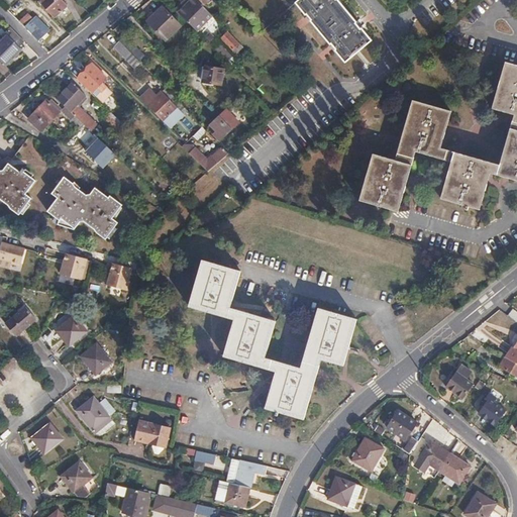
[(39,0),(37,3),(53,19),(66,5),(61,0),(39,0)]
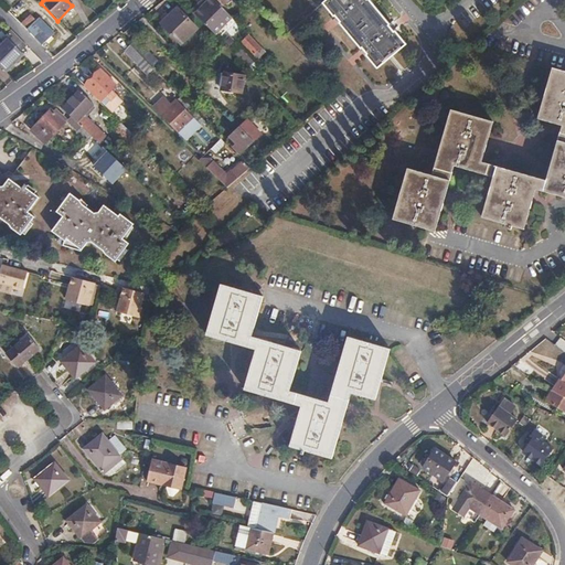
[(234,20),(212,0),(208,0),(196,13),(217,35),(234,20)]
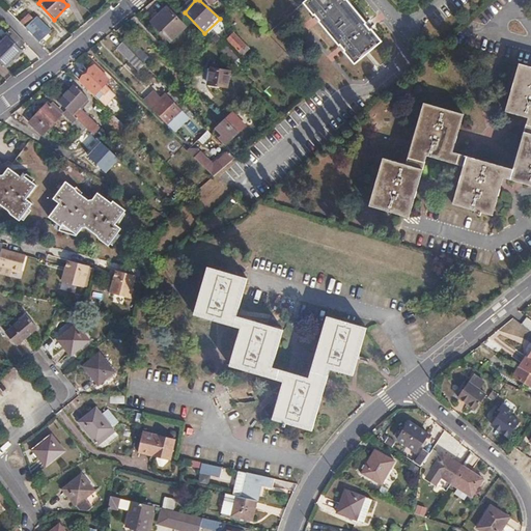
[(233,11),(239,6),(232,0),(226,0),(224,2),(233,11)]
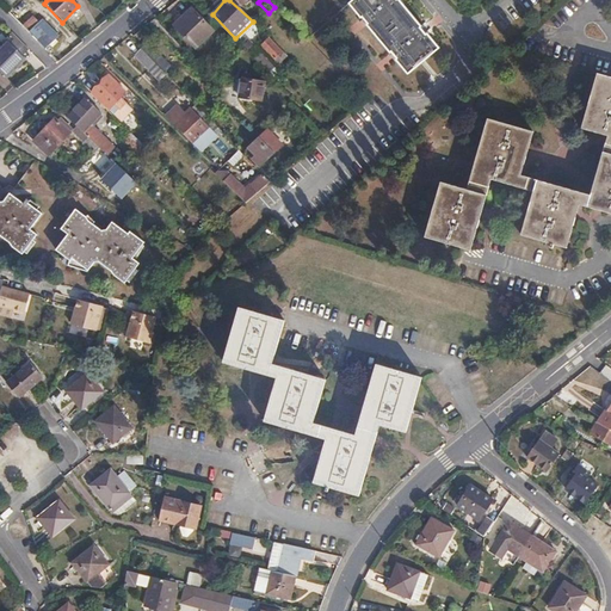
[(353,0),(351,2),(363,17),(364,14),(370,22),(368,23),(393,50),(394,49),(400,55),(397,57),(409,71),(440,45),(427,31),(426,34),(420,26),(423,24),(401,0),(353,0)]
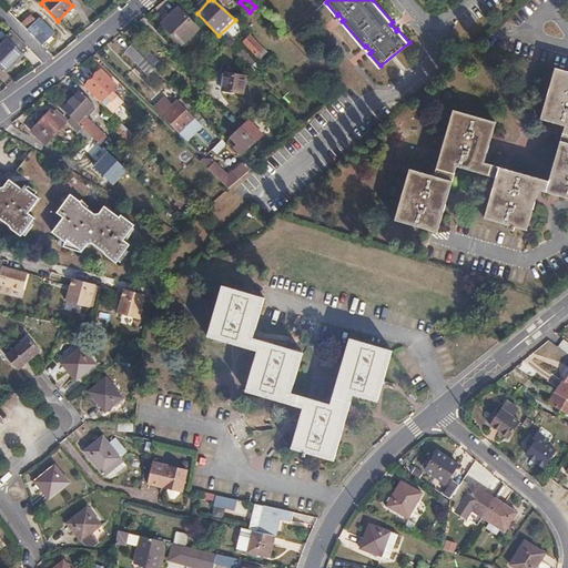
[(196,28),(176,8),(162,22),(181,42),(196,28)]
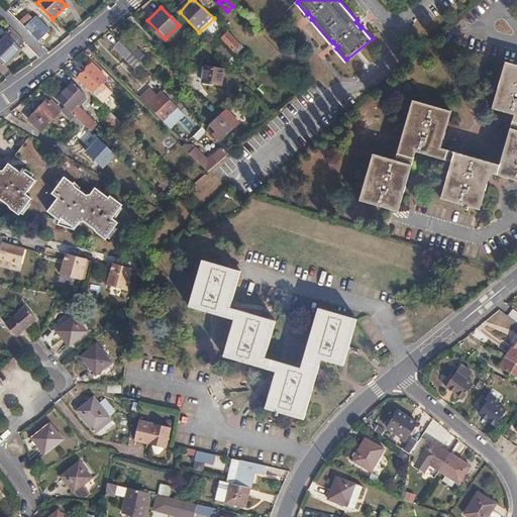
[(29,16),(25,12),(17,18),(35,38),(39,35),(41,37),(45,33),(43,30),(45,28),(31,14),(29,16)]
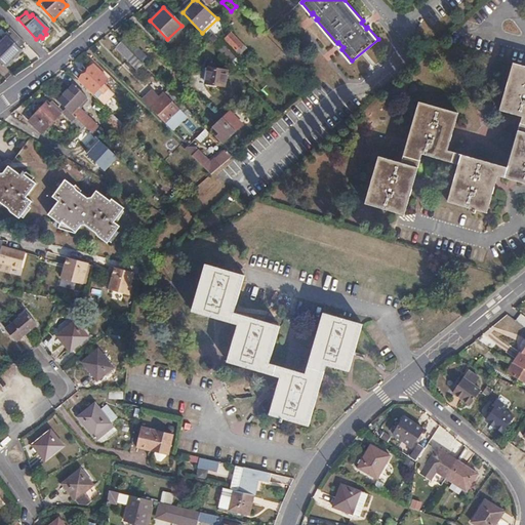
[(232,33),(225,39),(237,52),(244,46),(232,33)]
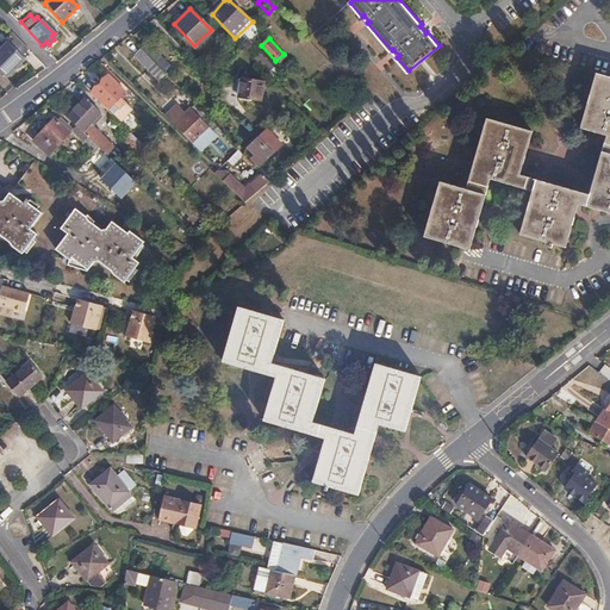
[(6,41),(0,45),(0,72),(4,75),(11,68),(16,64),(23,57),(6,41)]
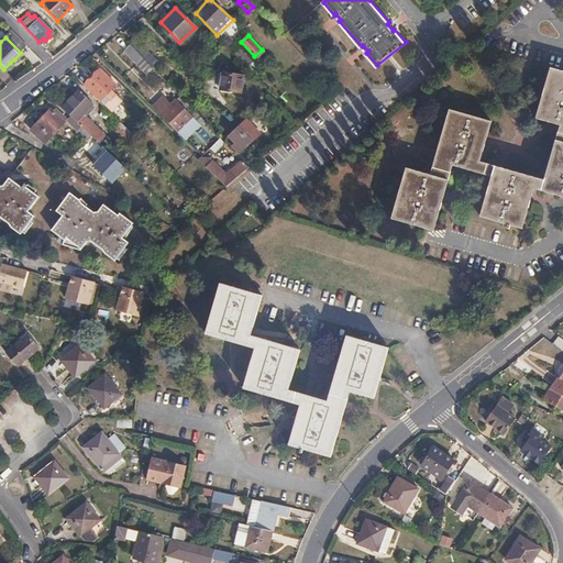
[(229,48),(233,44),(227,37),(222,42),(229,48)]
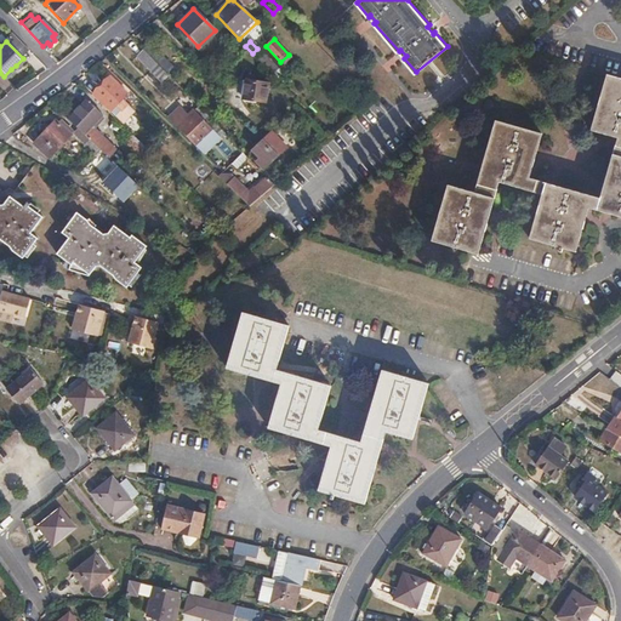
[(149,43),(143,49),(154,60),(167,73),(174,67),(149,43)]
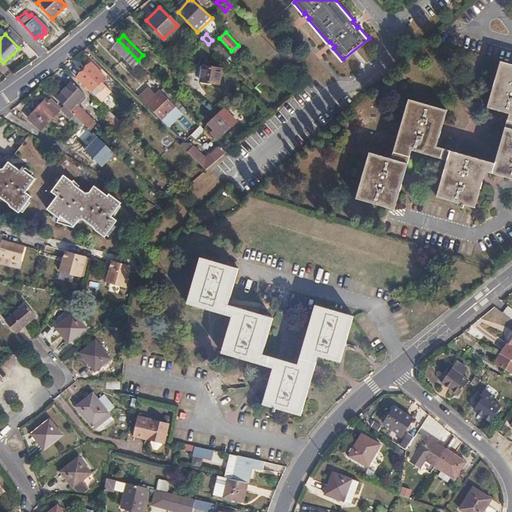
[(127,49),(118,40),(112,45),(133,67),(139,62),(138,60),(127,49)]
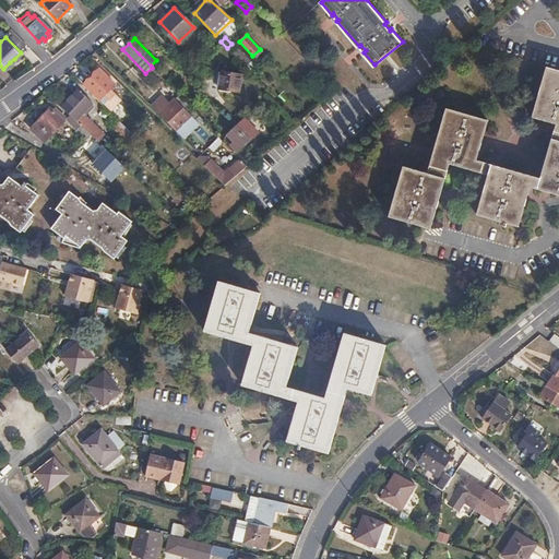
[(474,158),(486,119),(444,106),(425,170),(401,163),(385,211),(427,224),(447,159),(486,173),(473,212),(499,219),(498,224),(501,225),(503,221),(514,224),(526,185),(558,194),(558,71),(545,67),(530,116),(552,123),(536,177),(474,158)]
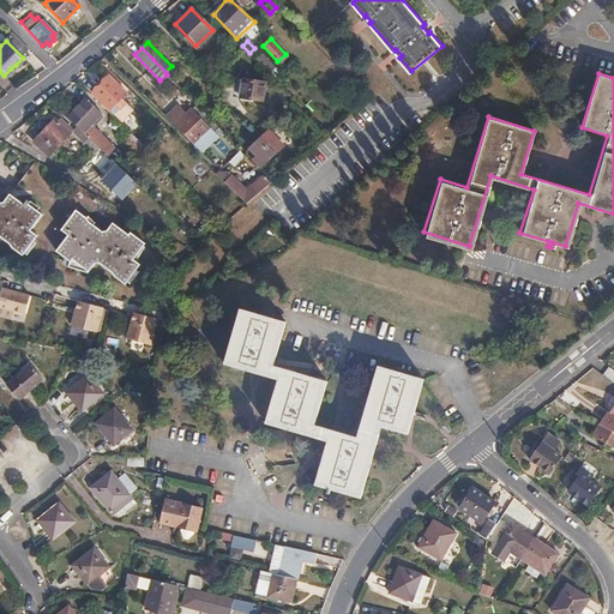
[(120,96),(125,91),(108,76),(91,92),(121,120),(133,108),(120,96)]
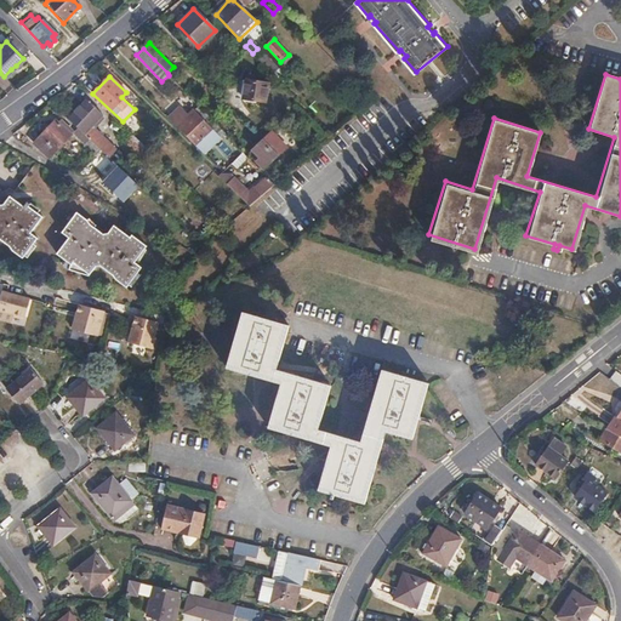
[(263,102),(265,83),(243,81),(240,100),(263,102)]
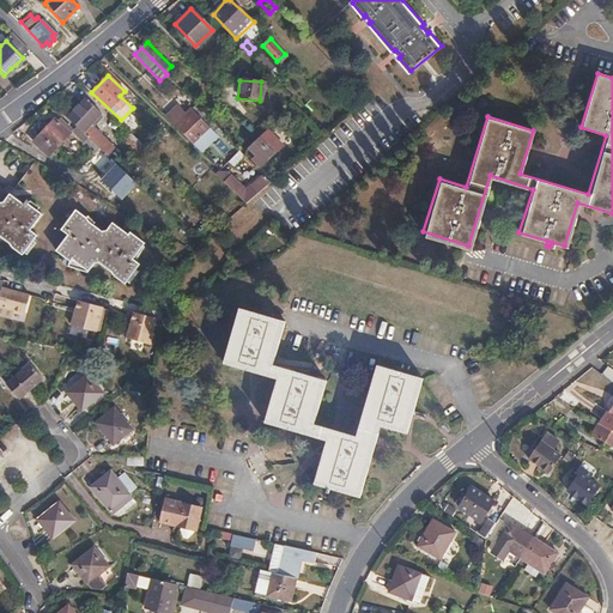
[(87,97),(67,117),(76,125),(82,132),(89,123),(84,119),(96,105),(87,97)]
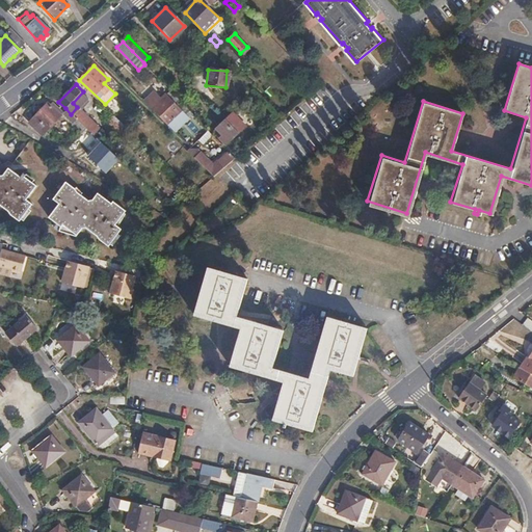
[(193,114),(169,90),(161,99),(154,91),(144,101),(176,131),(193,114)]
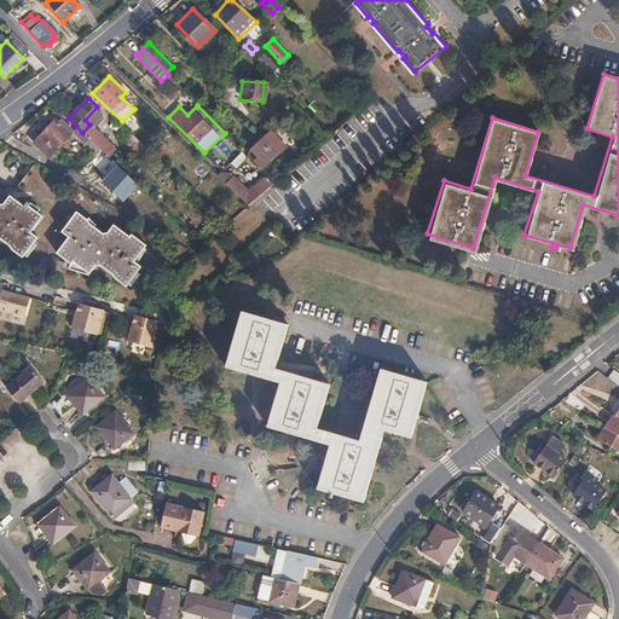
[(119,122),(106,110),(103,115),(115,127),(119,122)]
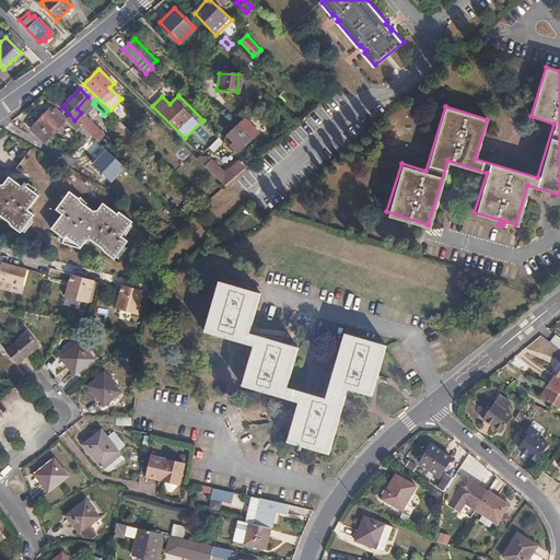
[(51,109),(49,107),(31,128),(45,141),(63,120),(60,117),(61,115),(54,107),(51,109)]
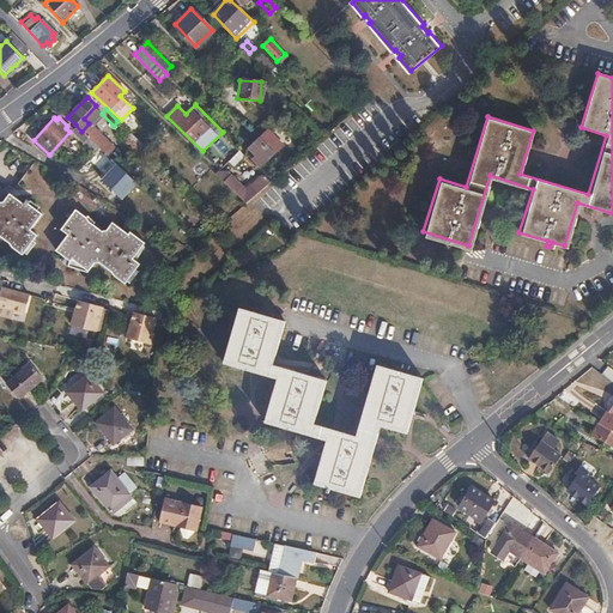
[(82,132),(76,125),(71,129),(83,141),(82,143),(91,152),(97,146),(82,132)]
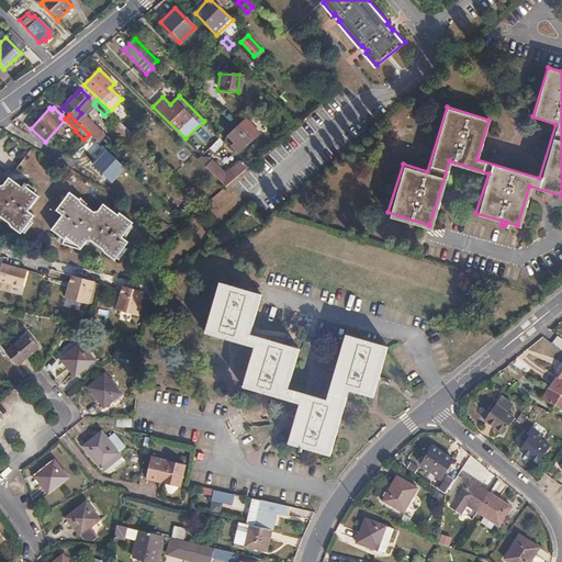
[(131,132),(114,116),(111,121),(126,136),(131,132)]
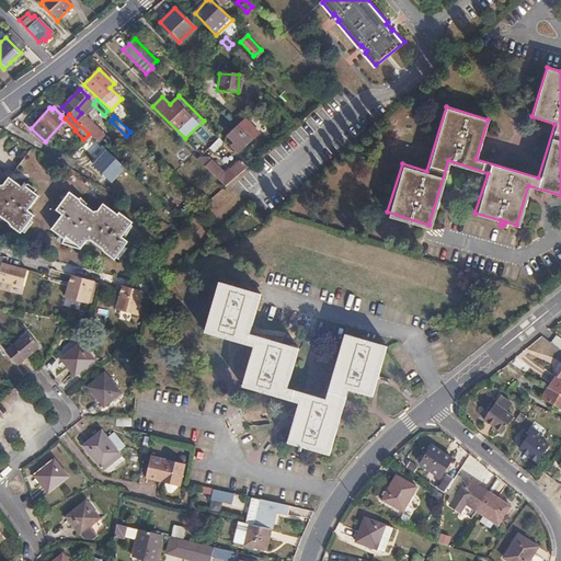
[(252,140),(238,126),(229,134),(236,141),(232,145),(239,151),(252,140)]
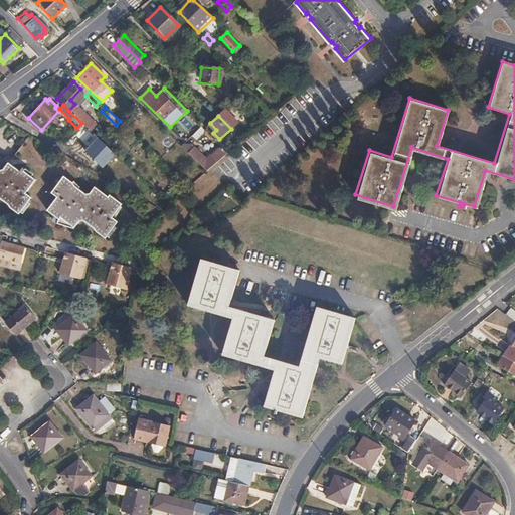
[(198,140),(205,132),(201,128),(193,135),(198,140)]
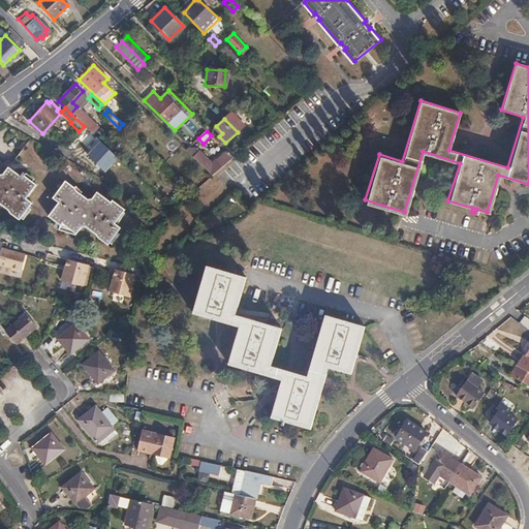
[(94,138),(88,132),(83,137),(89,144),(94,138)]
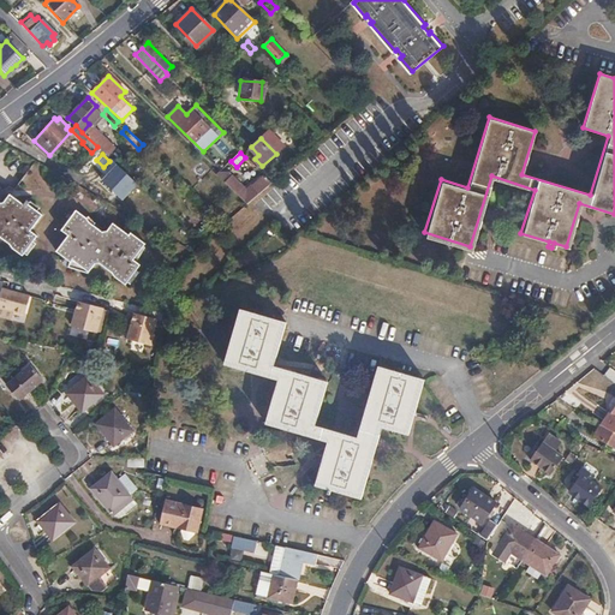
[(105,183),(127,201),(143,181),(119,163),(105,183)]
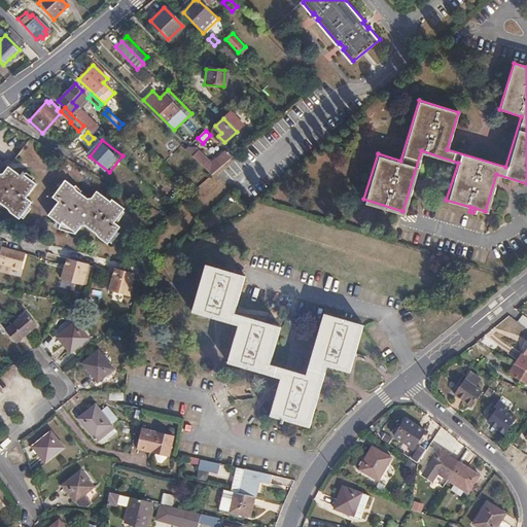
[(258,140),(248,148),(256,159),(267,150),(258,140)]
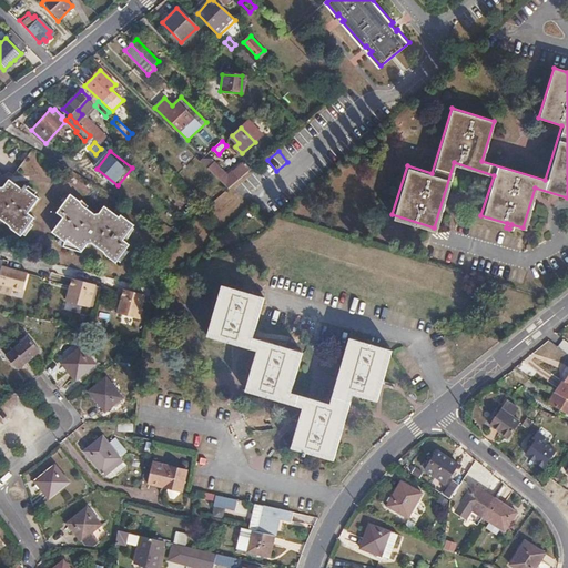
[(230,189),(252,169),(245,162),(230,176),(214,161),(209,168),(230,189)]
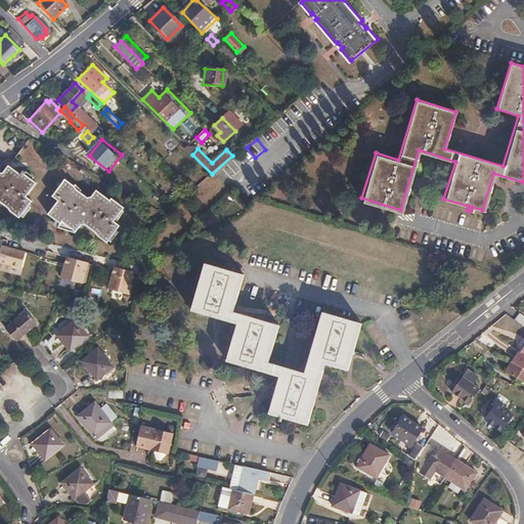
[(0,201),(9,208),(11,212),(19,218),(32,202),(26,197),(36,183),(25,175),(26,173),(24,171),(20,175),(9,166),(4,173),(0,173),(0,201)]
